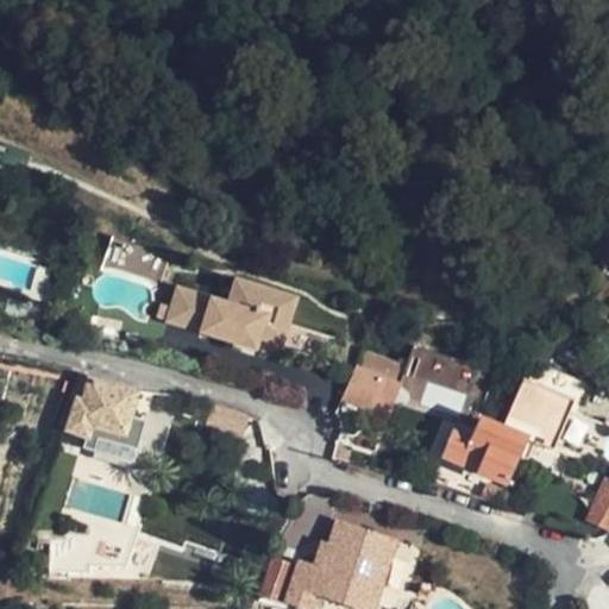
[(114,234),(105,264),(162,283),(173,253),(114,234)]
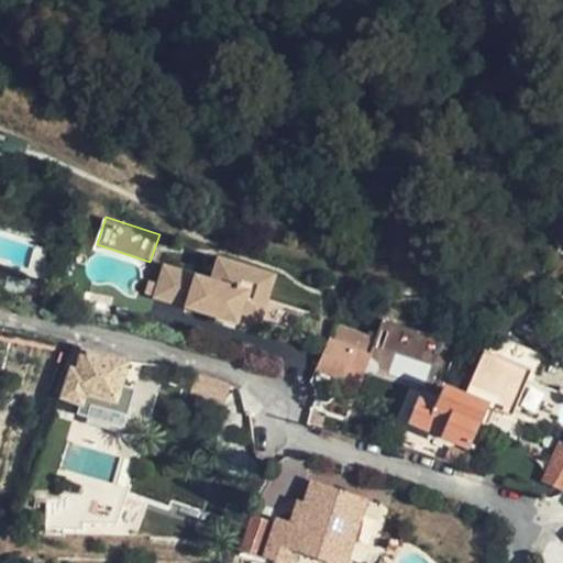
[(216,280),(220,263),(199,256),(194,273),(216,280)]
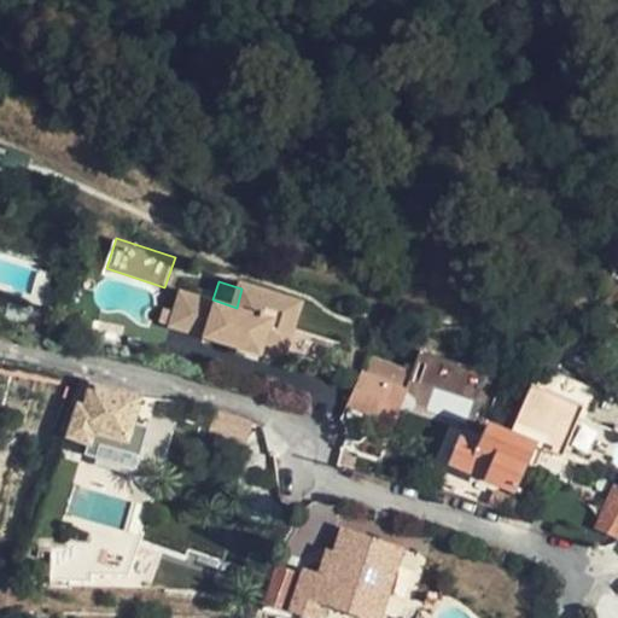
[(293,304),(242,289),(237,308),(213,299),(210,305),(158,290),(147,325),(243,354),(245,343),(257,347),(278,353),(293,304)]
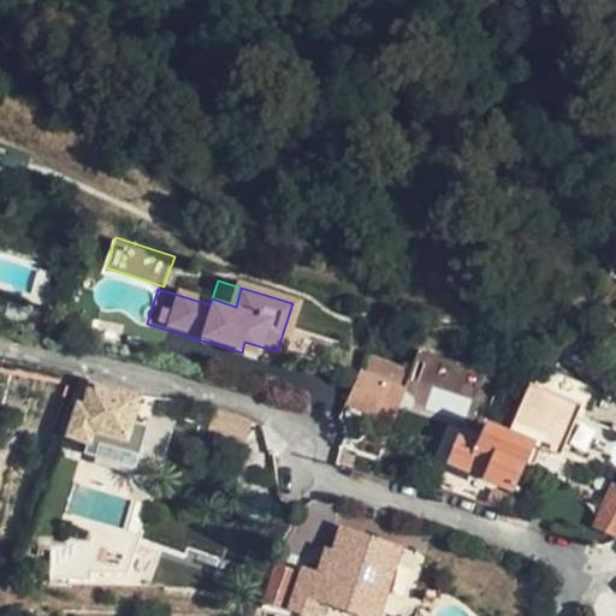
[(418,351),(371,336),(365,354),(410,369),(418,351)]
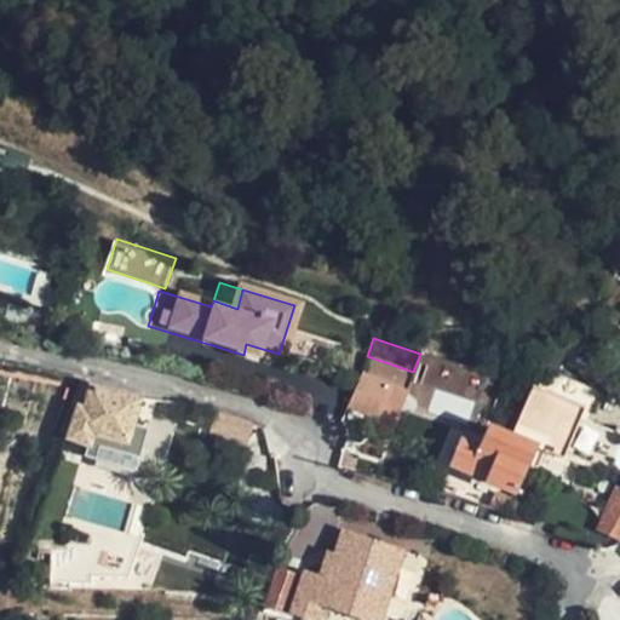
[(246,344),(244,355),(254,359),(258,348),(246,344)]
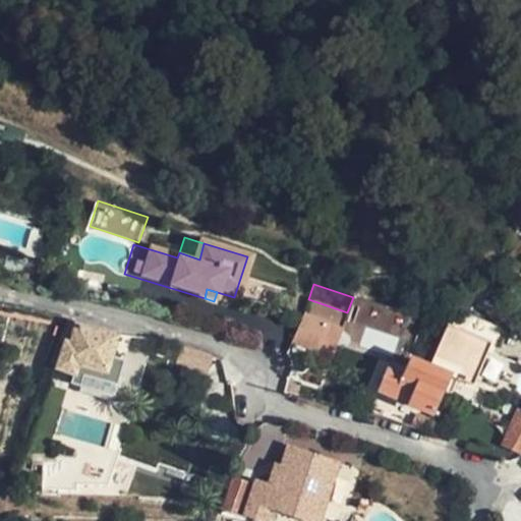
[(308,299),(292,342),(296,344),(334,355),(347,312),(308,299)]
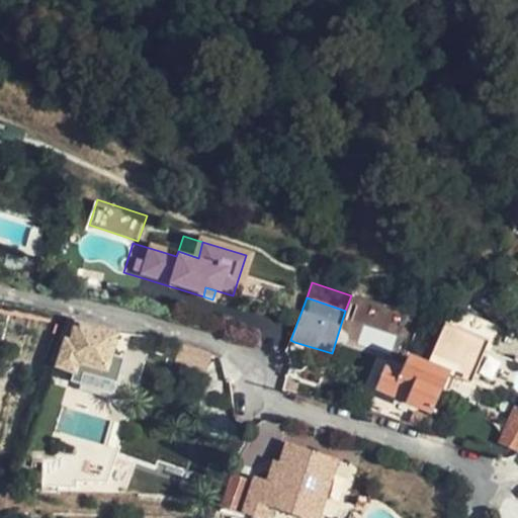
[(103,371),(113,333),(73,323),(68,341),(63,340),(55,366),(73,371),(76,364),(103,371)]
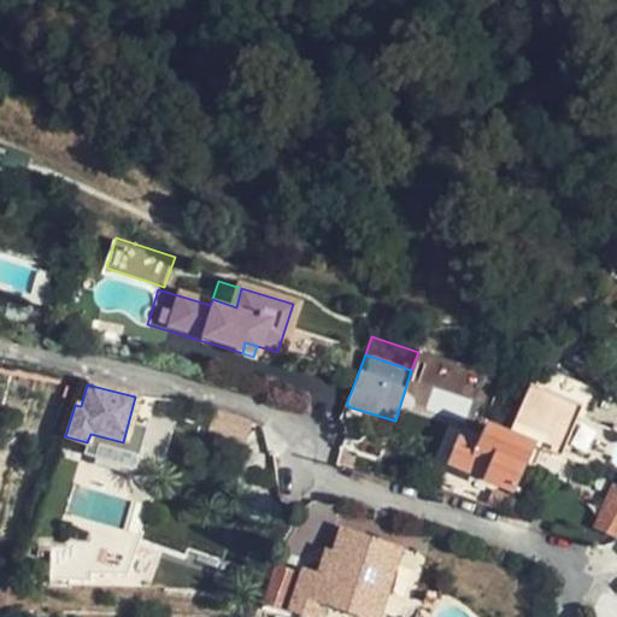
[(505,434),(528,445),(539,450),(557,458),(579,409),(526,385),(505,434)]
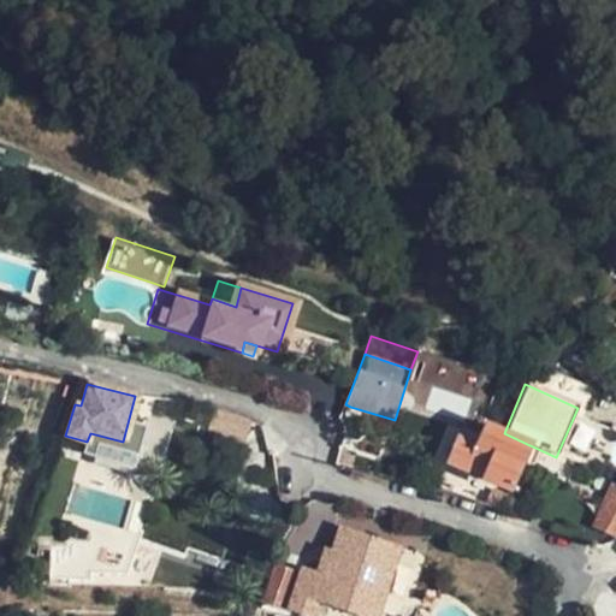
[(248,421),(215,409),(209,430),(242,439),(248,421)]
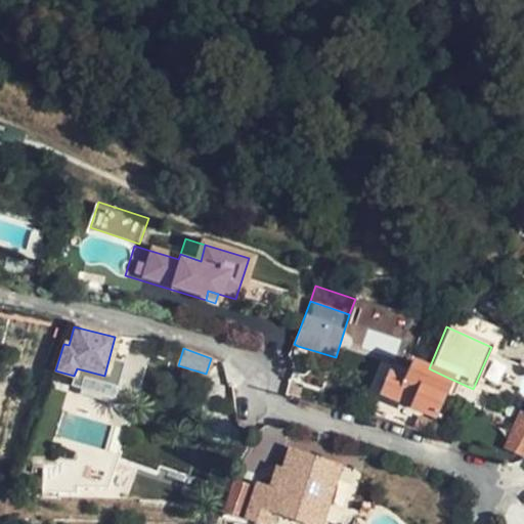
[(442,393),(448,378),(429,368),(423,365),(422,364),(411,360),(403,379),(389,374),(381,393),(432,416),(442,393)]
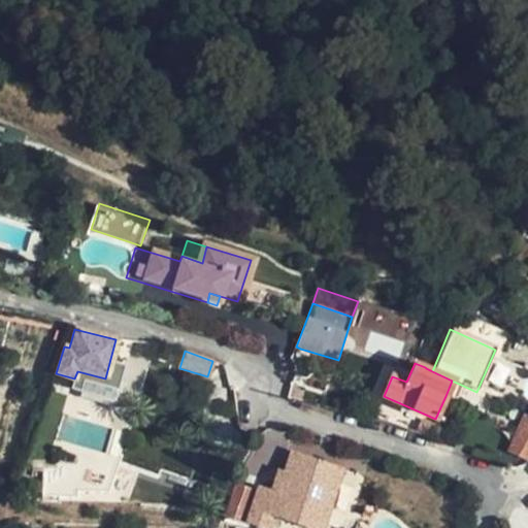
[(461,385),(452,381),(446,396),(454,399),(461,385)]
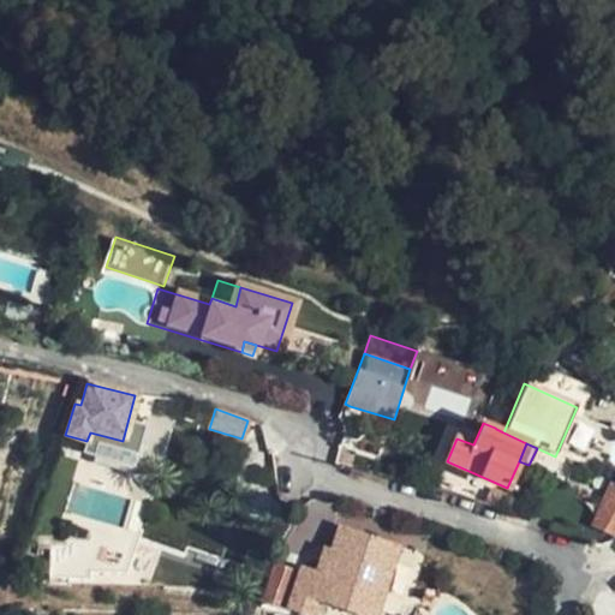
[(614,499),(604,517),(614,521),(614,499)]
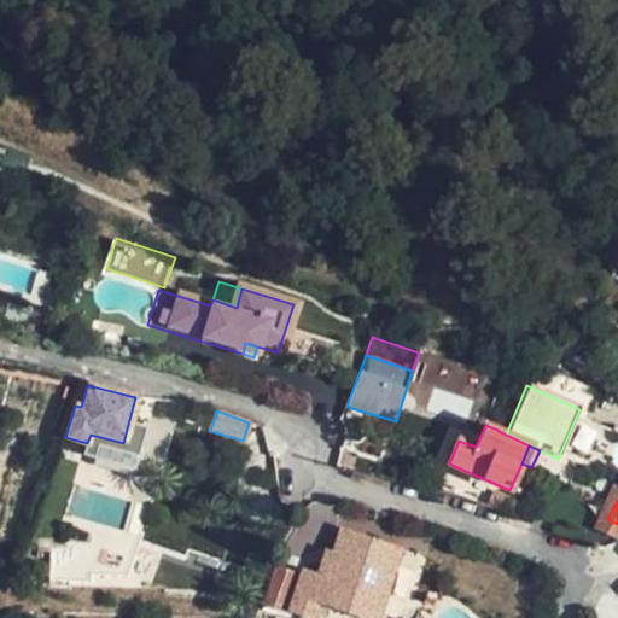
[(289,612),(305,617),(313,617),(318,602),(361,617),(375,617),(400,552),(342,532),(326,581),(314,576),(310,589),(296,586),(289,612)]
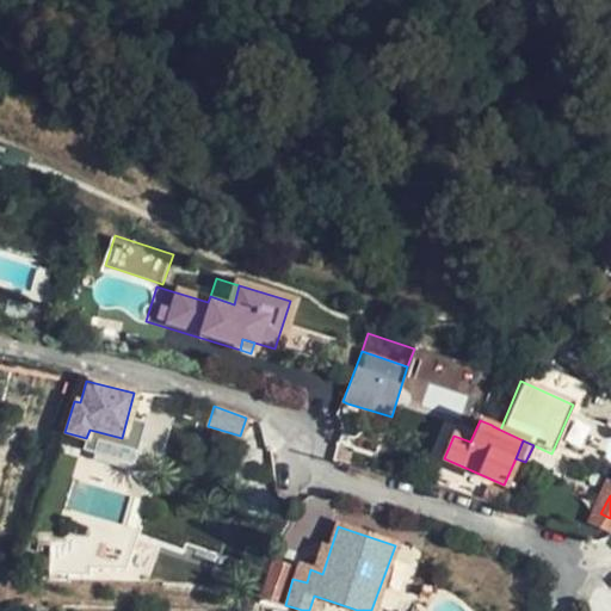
[(277,602),(288,569),(272,563),(261,596),(277,602)]
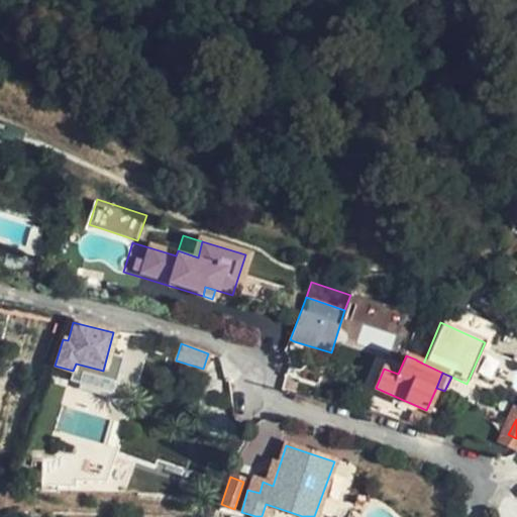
[(516,516),(516,506),(503,497),(494,516),(516,516)]
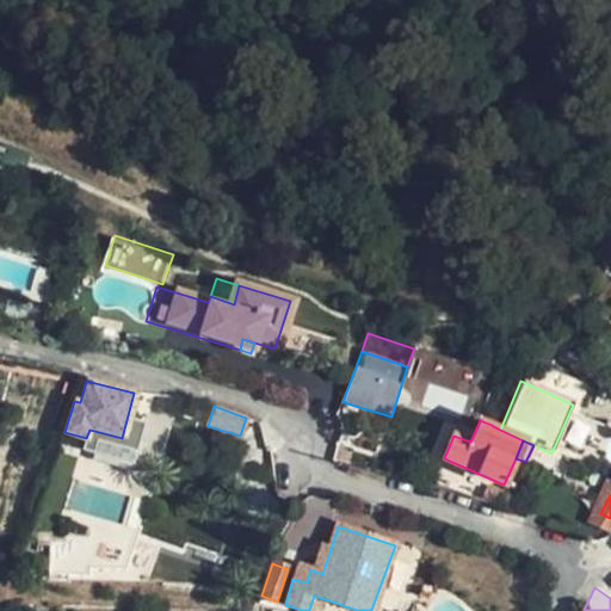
[(357,610),(314,596),(309,610),(357,610)]
